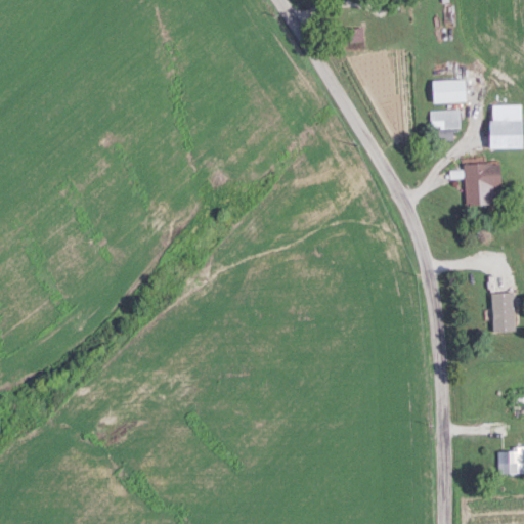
[(363,42),(363,27),(344,28),(345,42),(363,42)]
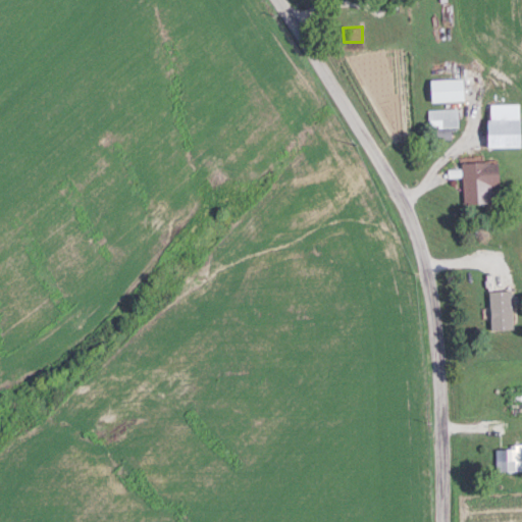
[(465,100),(465,77),(432,77),(432,100),(465,100)]
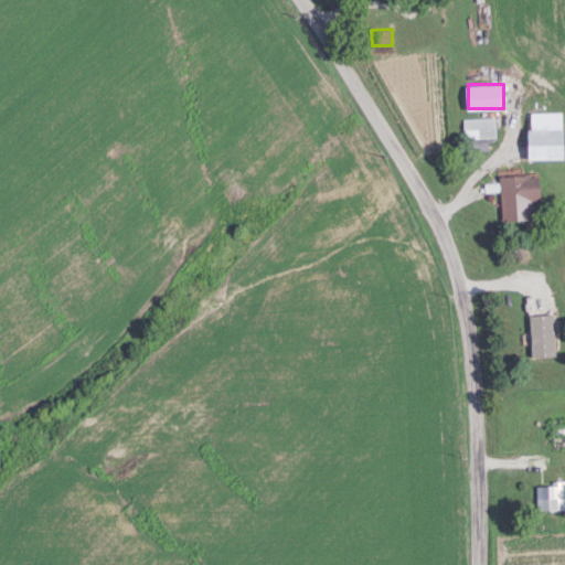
[(564,157),(564,109),(530,110),(530,158),(564,157)]
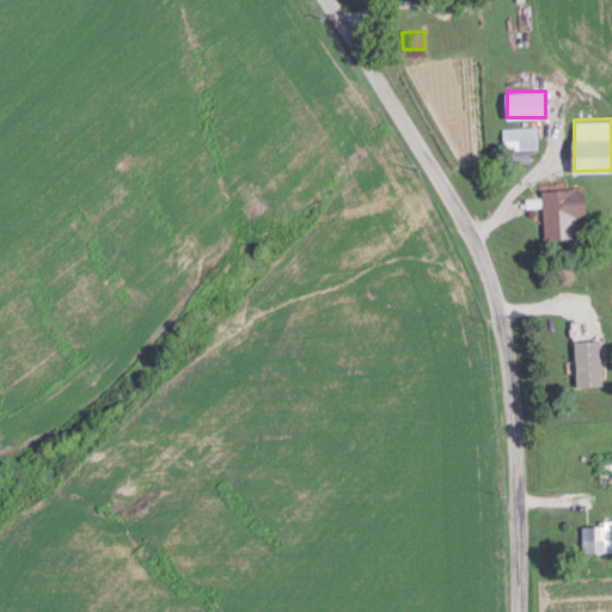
[(538,150),(538,128),(502,128),(502,148),(515,148),(515,160),(528,160),(528,150),(538,150)]
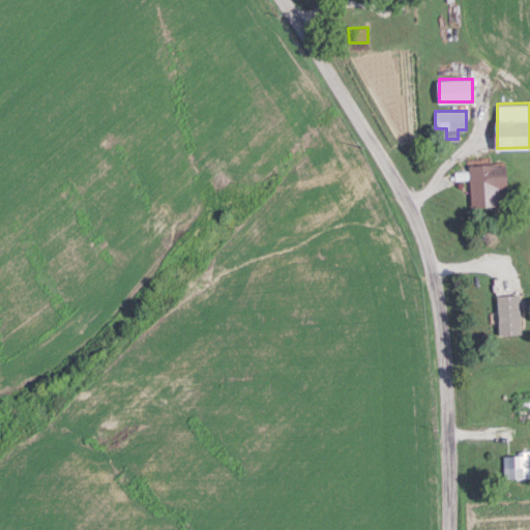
[(470,165),(471,205),(501,204),(501,186),(509,186),(508,164),(470,165)]
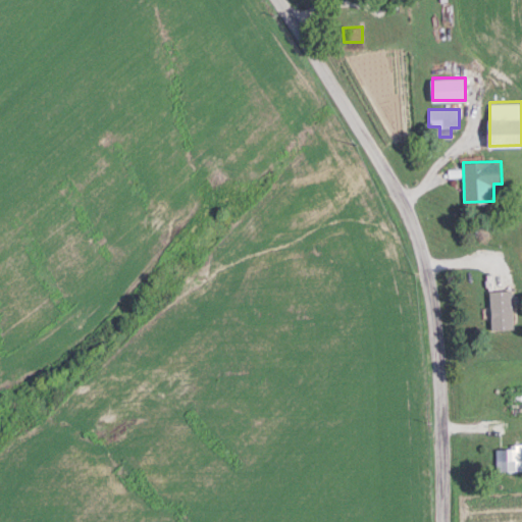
[(491,329),(513,328),(512,276),(500,277),(501,293),(490,293),(491,329)]
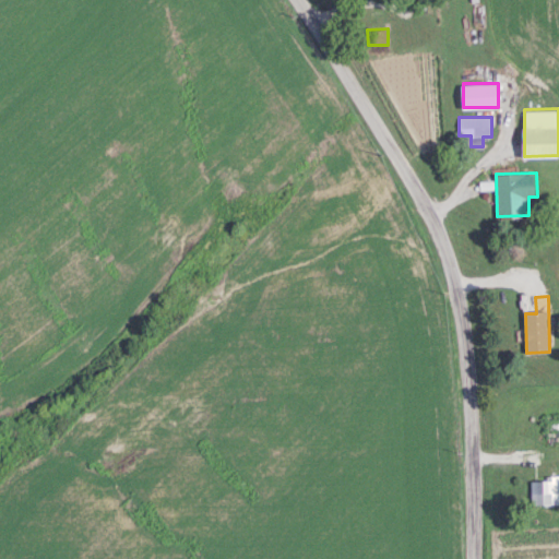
[(558,475),(532,476),(532,502),(558,502),(558,475)]
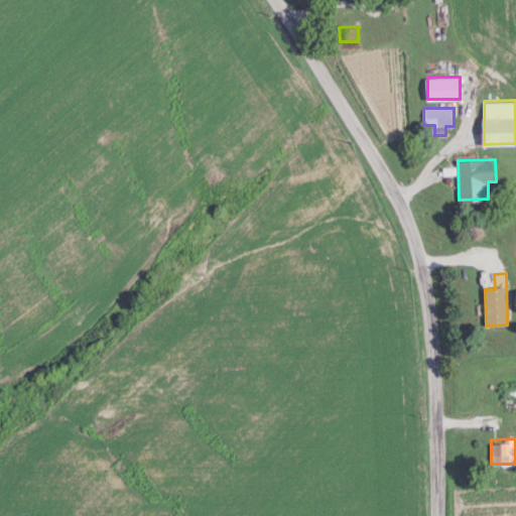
All buildings are outlined.
